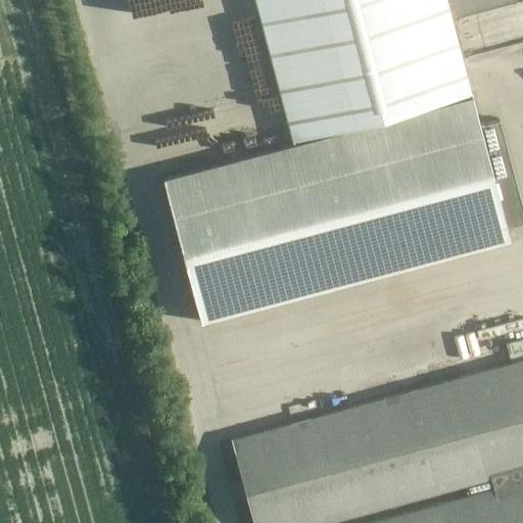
[(123,0),(131,42),(170,35),(164,4),(178,2),(178,0),(123,0)]
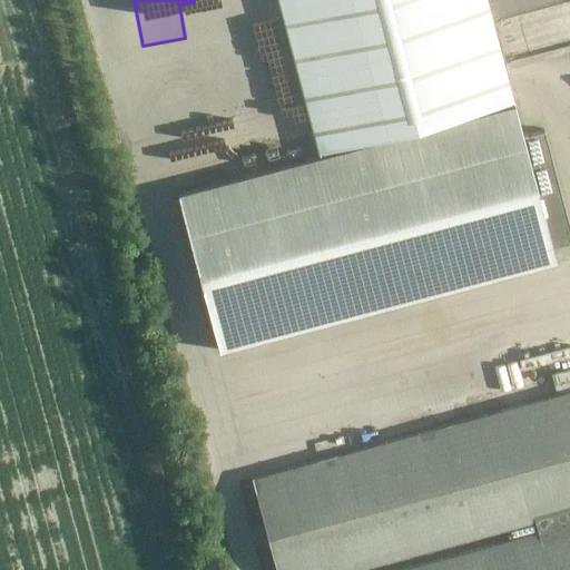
[(278,0),(321,155),(513,104),(485,0),(278,0)]
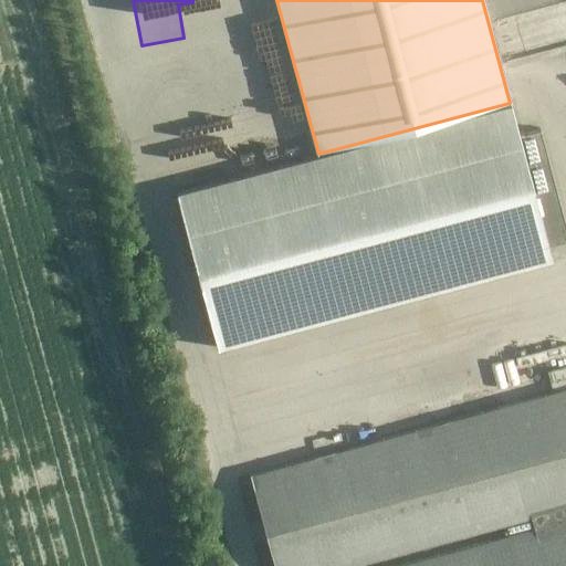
[(565,230),(538,128),(517,134),(510,104),(316,155),(317,155),(175,192),(217,348),(552,259),(547,243),(565,238),(565,230)]
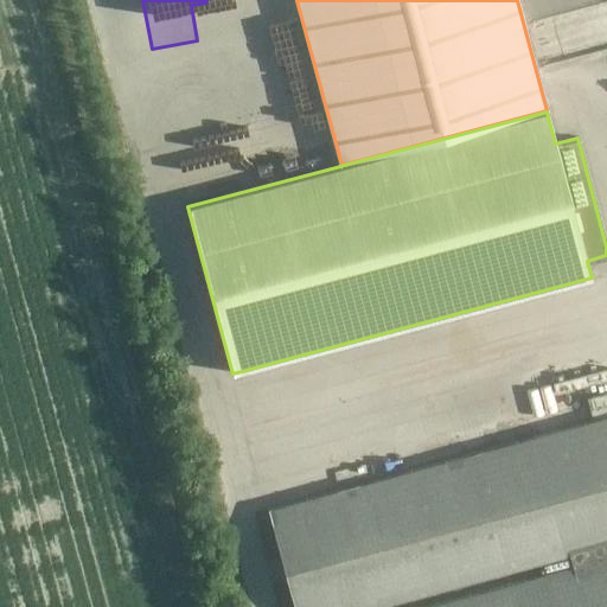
[(600,416),(606,413),(606,384),(602,387),(601,384),(589,389),(600,416)]
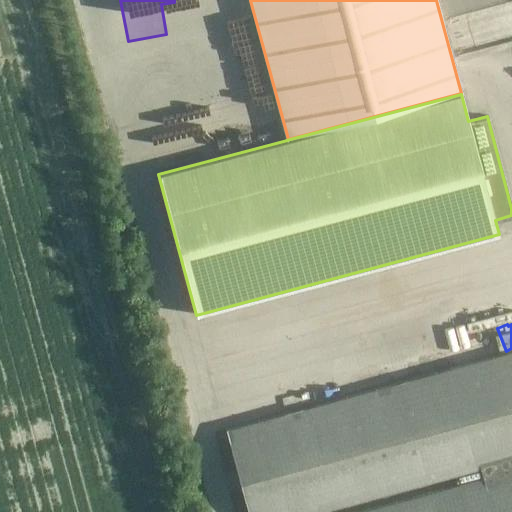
[(511,511),(511,351),(227,428),(249,511),(314,511),(454,474),(456,483),(350,511),(511,511)]
